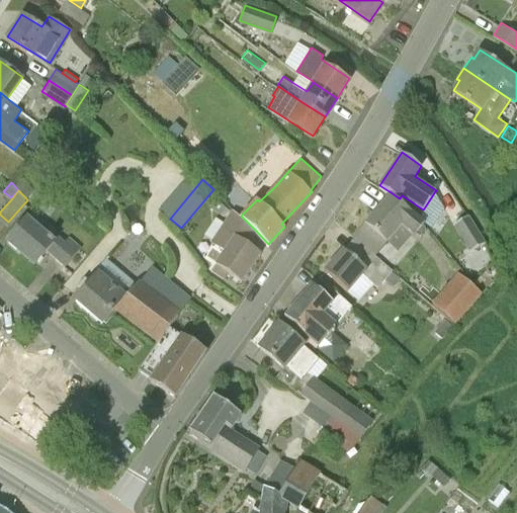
[(391,192),(354,235),(375,253),(386,240),(401,223),(413,233),(414,234),(415,232),(422,224),(424,222),(412,210),(391,192)]
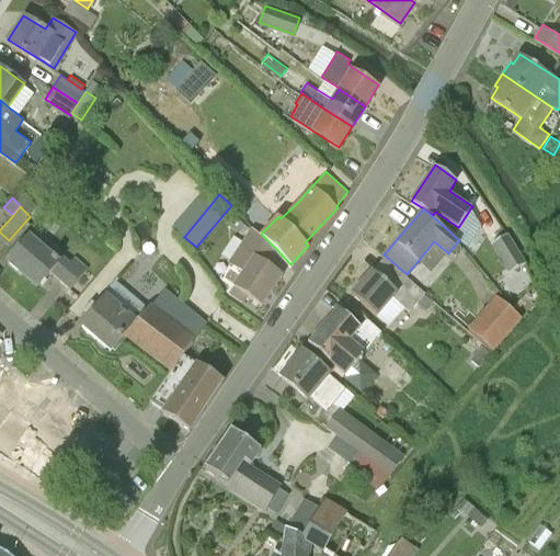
[(244,223),(232,214),(227,220),(239,230),(244,223)]
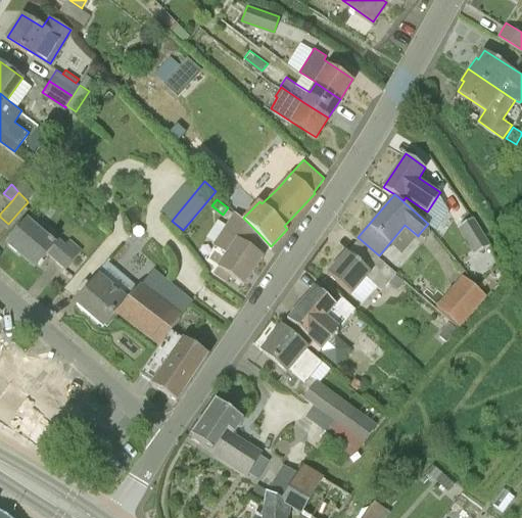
[(215,240),(214,242),(227,251),(214,271),(227,280),(231,274),(244,283),(263,255),(249,246),(258,233),(243,218),(235,209),(226,223),(224,228),(215,240)]
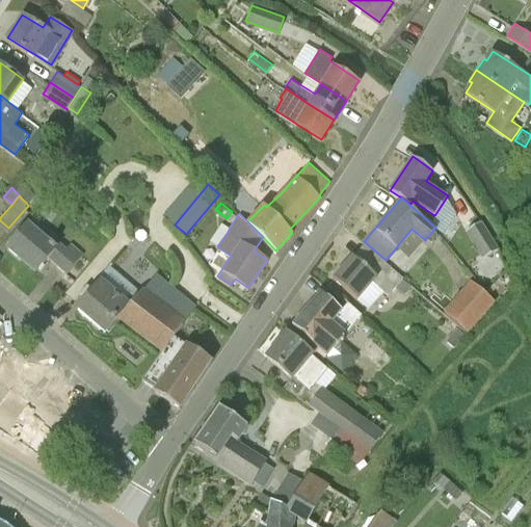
[(28,222),(7,246),(35,270),(49,255),(55,261),(69,271),(84,252),(72,241),(68,247),(63,252),(56,246),(41,233),(47,225),(41,219),(34,214),(28,222)]
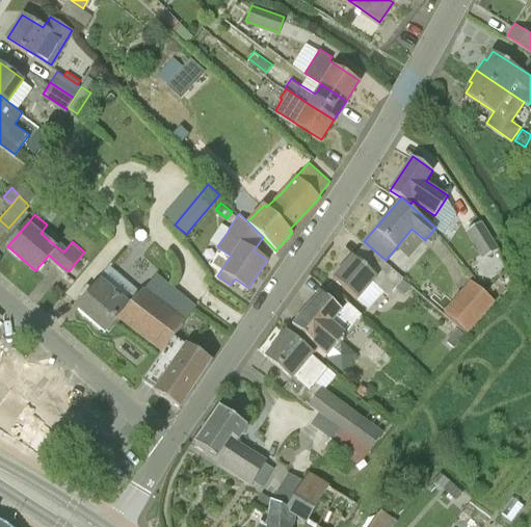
[(467,228),(466,229),(483,258),(499,248),(498,247),(480,219),(467,228)]
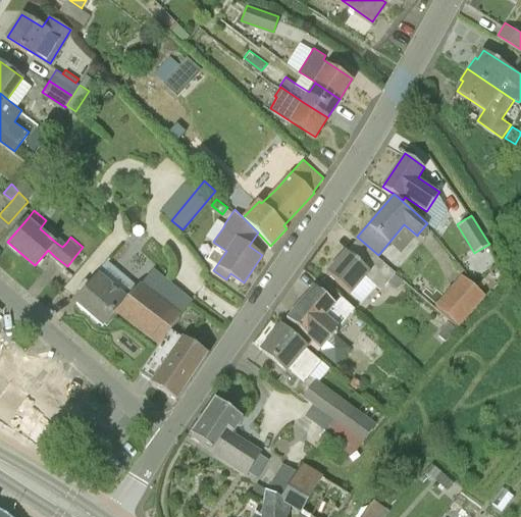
[(346,250),(327,271),(343,285),(347,289),(351,292),(365,274),(375,283),(376,285),(382,289),(388,279),(398,288),(404,279),(395,272),(396,271),(396,270),(378,255),(377,256),(367,267),(346,250)]
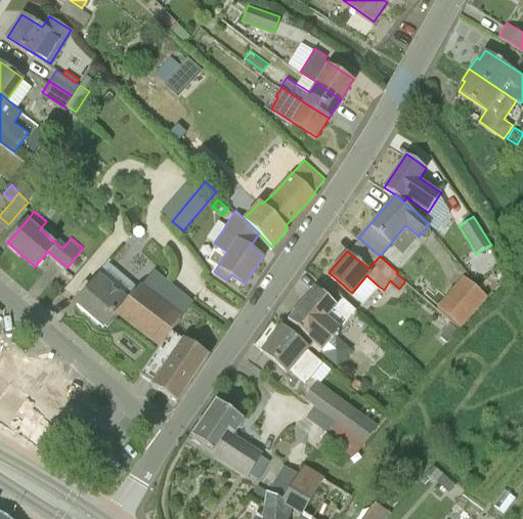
[(155,267),(139,285),(153,296),(168,277),(155,267)]
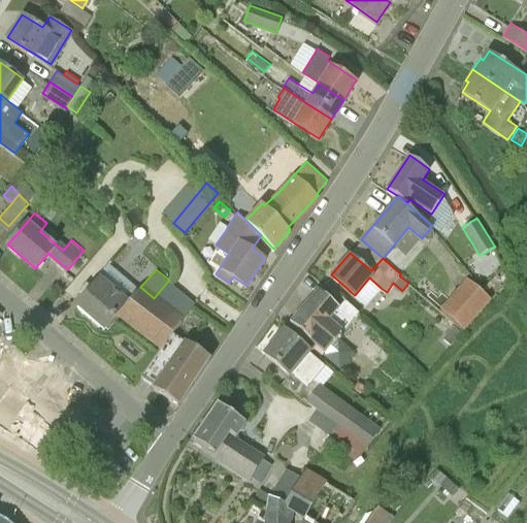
[(99,275),(75,303),(77,304),(104,327),(127,299),(101,276),(99,275)]
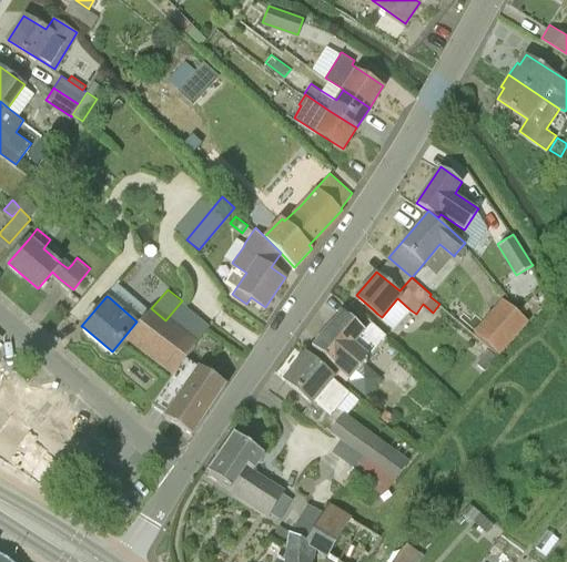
[(499,354),(528,320),(503,298),(474,331),(499,354)]
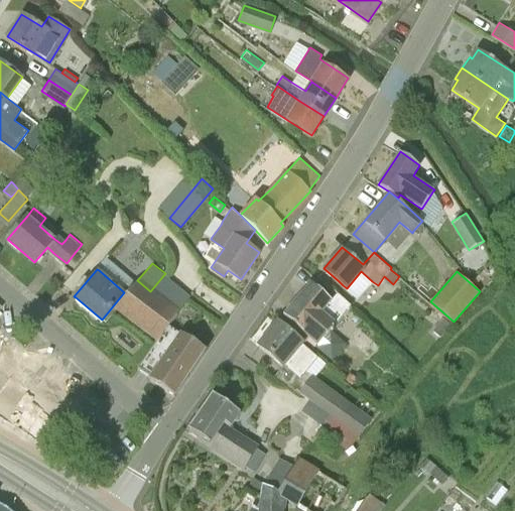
[(309,284),(283,314),(303,331),(316,343),(317,344),(331,329),(336,323),(344,313),(330,301),(337,292),(333,288),(316,275),(309,284)]
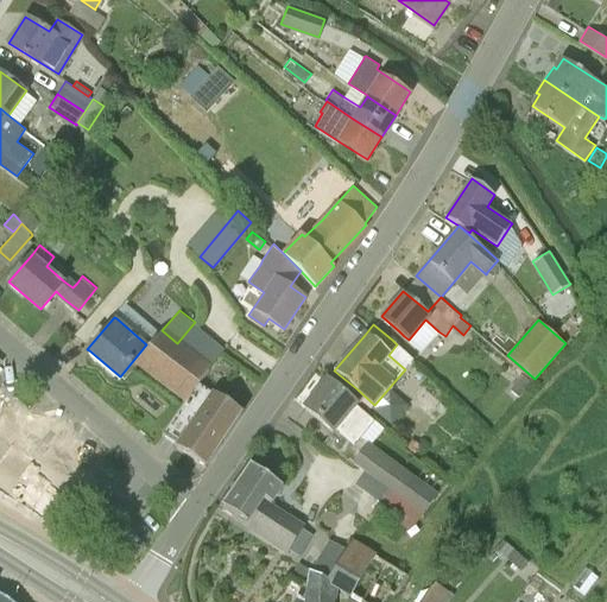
[(159,330),(136,363),(185,399),(188,400),(201,382),(210,368),(159,330)]
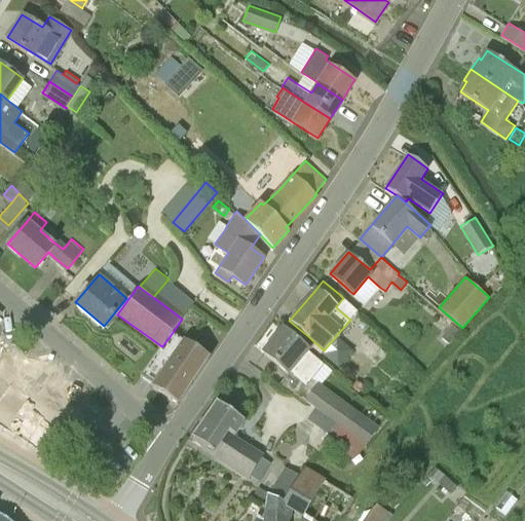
[(442,335),(451,342),(461,330),(452,323),(442,335)]
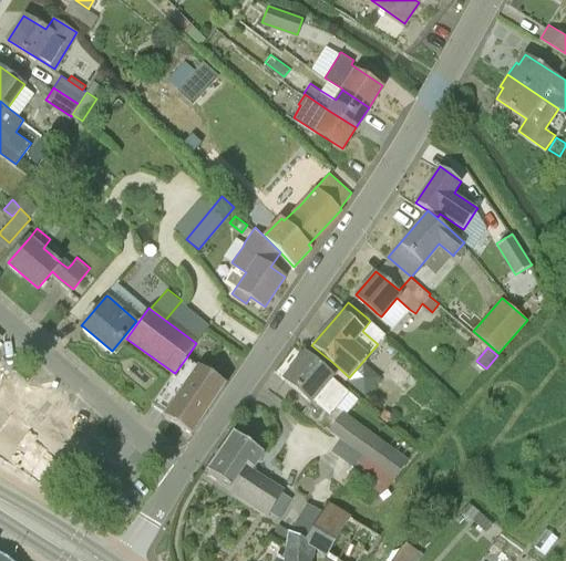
[(306,353),(285,377),(311,400),(312,398),(330,414),(337,406),(346,413),(346,412),(358,398),(350,391),(349,390),(332,376),(306,353)]
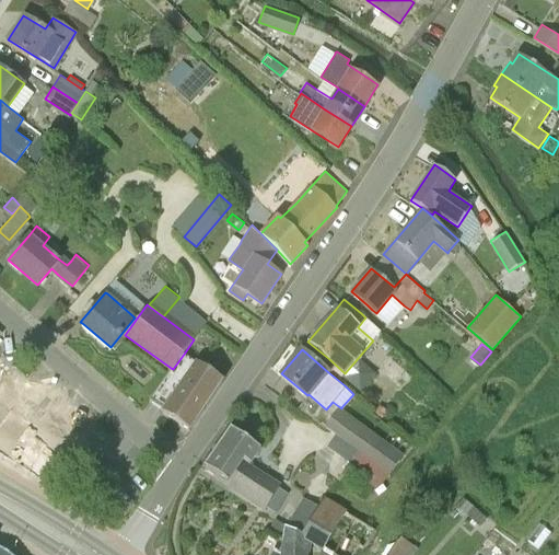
[(171,368),(149,397),(150,397),(164,408),(164,409),(188,427),(222,380),(185,353),(173,369),(171,368)]
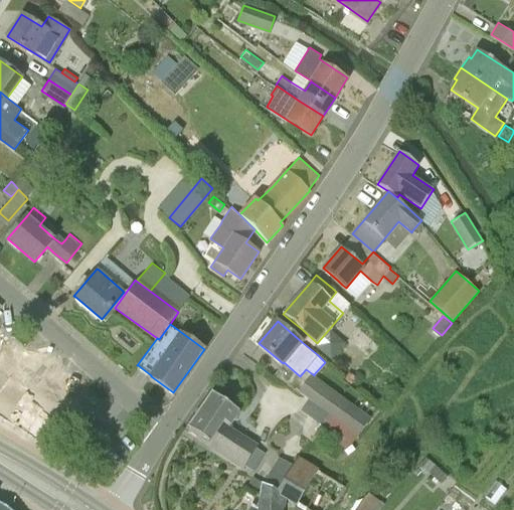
[(349,370),(344,376),(352,381),(356,375),(349,370)]
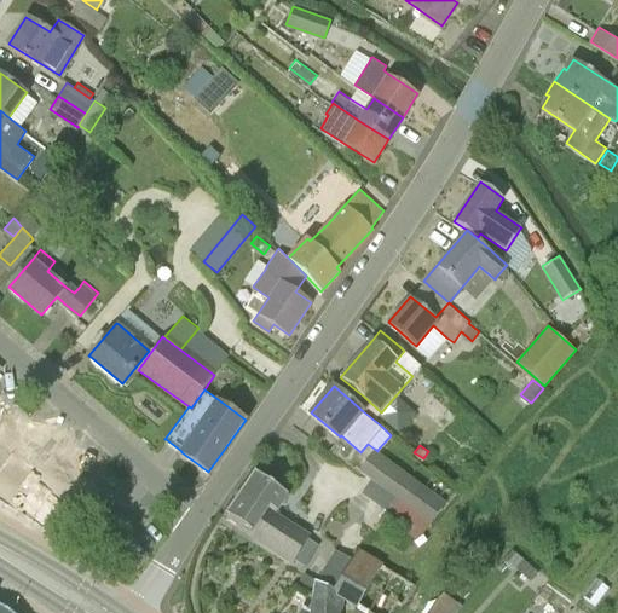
[(364,470),(363,472),(371,478),(397,496),(398,497),(419,512),(433,492),(377,451),(364,470)]
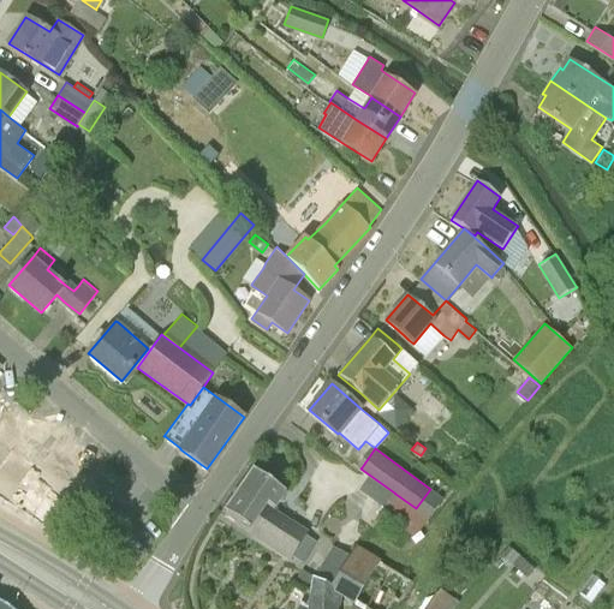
[(254,470),(225,512),(250,529),(290,556),(291,554),(292,554),(305,532),(308,529),(276,508),(282,500),(287,493),(254,470)]
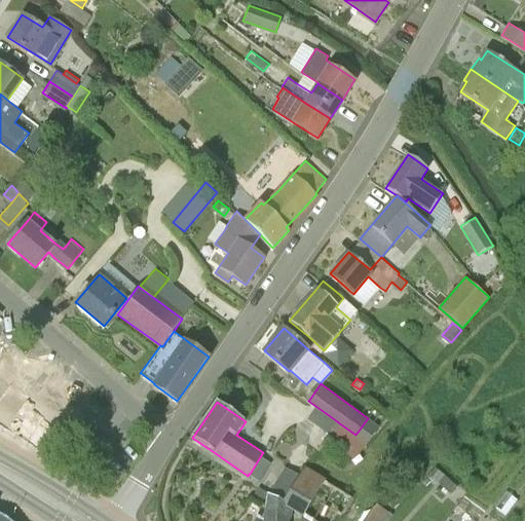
[(355,435),(338,422),(330,435),(354,455),(365,442),(355,435)]
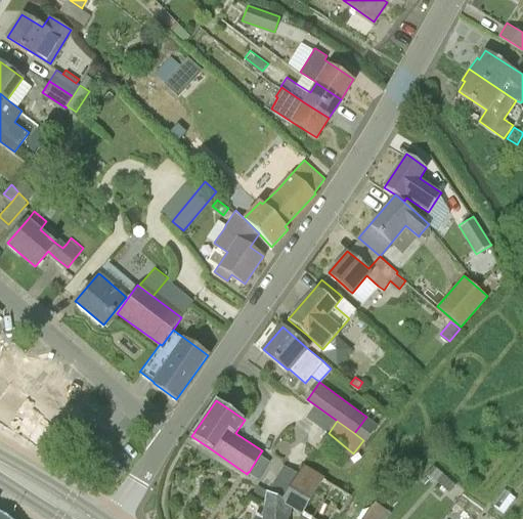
[(433,463),(427,470),(441,483),(449,490),(455,482),(448,475),(433,463)]
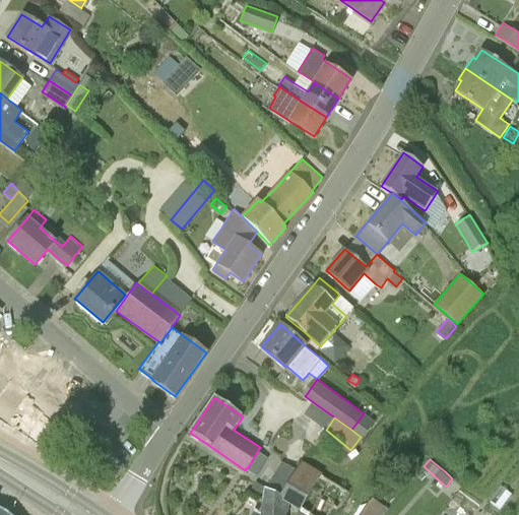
[(277,468),(265,486),(279,495),(290,475),(295,468),(282,460),(277,468)]
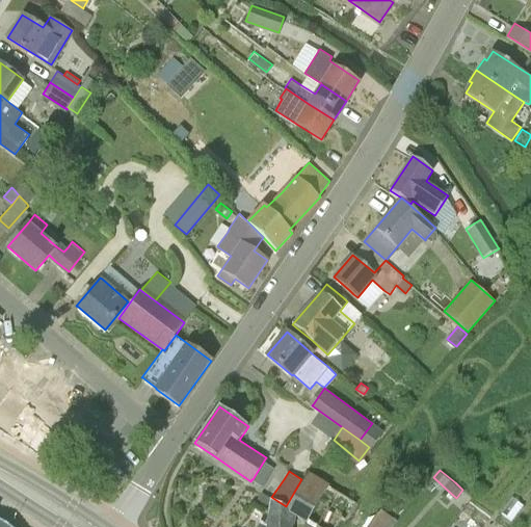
[(319,526),(333,526),(351,499),(327,482),(317,500),(297,486),(286,506),(284,509),(271,501),(269,523),(268,526),(291,526),(292,521),(296,512),(319,526)]
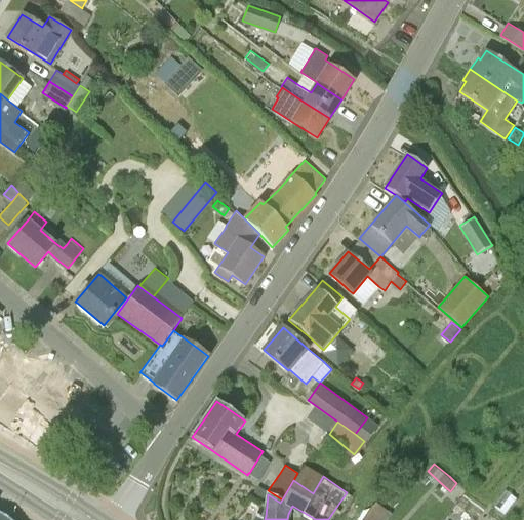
[(253,492),(263,498),(268,490),(257,484),(253,492)]
